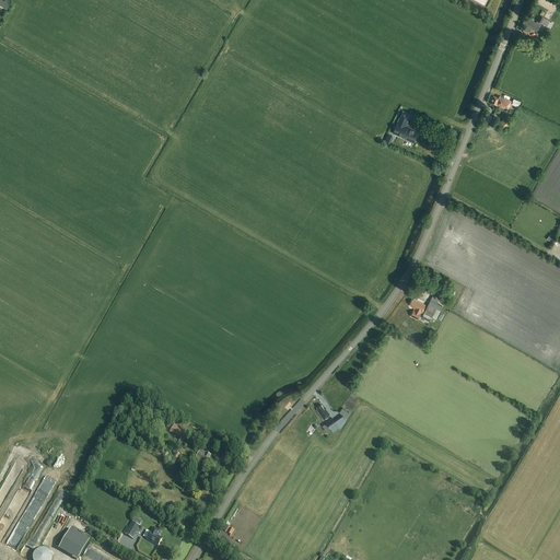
[(0,0),(0,6),(7,10),(10,4),(2,0),(0,0)]
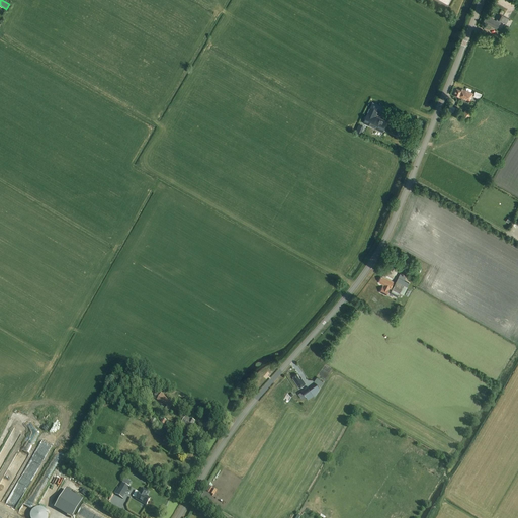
[(497,19),(496,21),(488,17),(487,18),(486,17),(484,21),(485,21),(484,23),(496,29),(501,21),(506,24),(509,19),(499,13),(496,19),(497,19)]
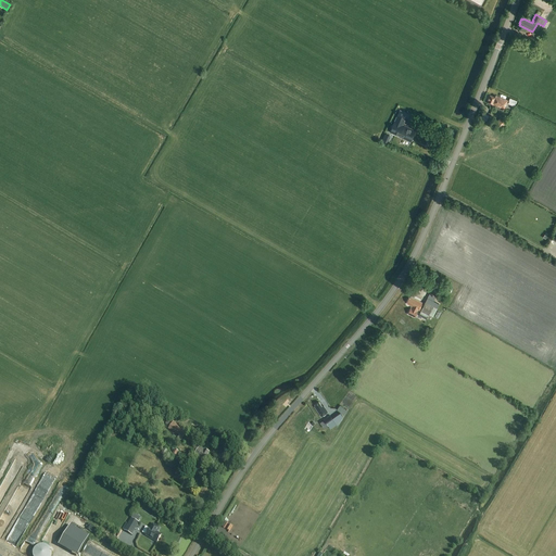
[(493,104),(504,109),(507,100),(496,96),(495,98),(490,95),(487,102),(493,104)]
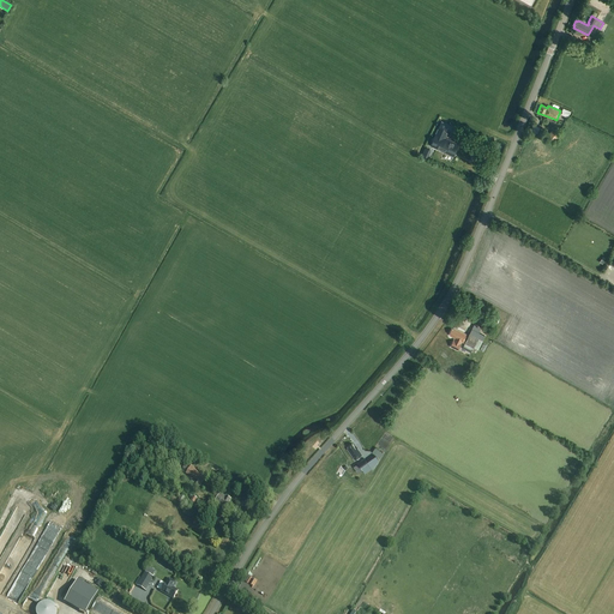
[(452,126),(440,121),(429,146),(453,157),(459,144),(445,138),(447,133),(449,134),(452,126)]
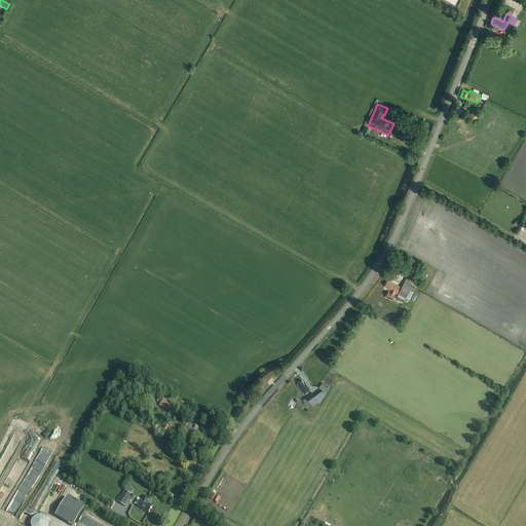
[(470,118),(476,120),(479,115),(473,112),(470,118)]
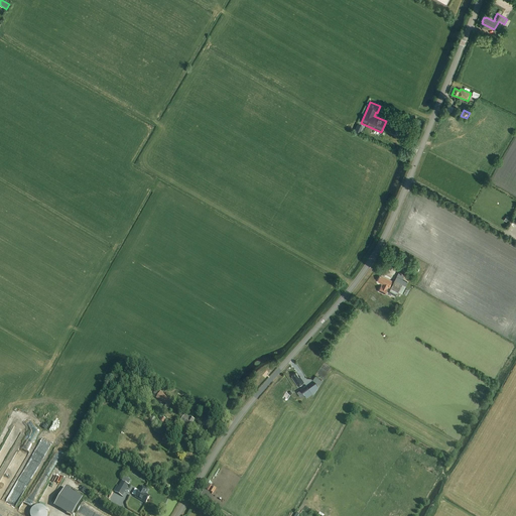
[(379,276),(377,281),(378,281),(378,282),(382,284),(378,291),(384,295),(387,289),(388,287),(389,288),(390,286),(391,287),(390,289),(388,292),(394,296),(396,292),(397,292),(402,283),(395,280),(393,283),(392,282),(392,281),(381,275),(380,276),(379,276)]
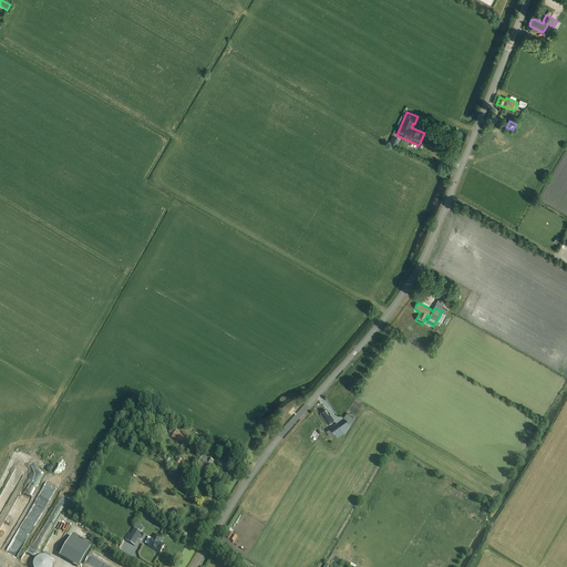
[(325,410),(321,412),(322,413),(320,414),(328,424),(333,420),(330,414),(328,414),(325,410)]
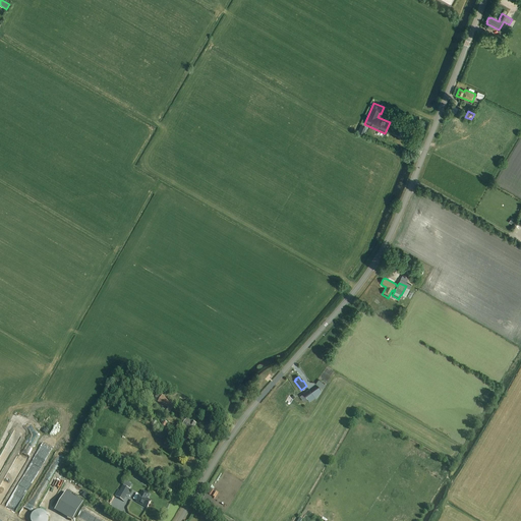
[(288,383),(288,384),(286,385),(293,394),(296,391),(292,385),(293,384),(291,380),(288,383)]
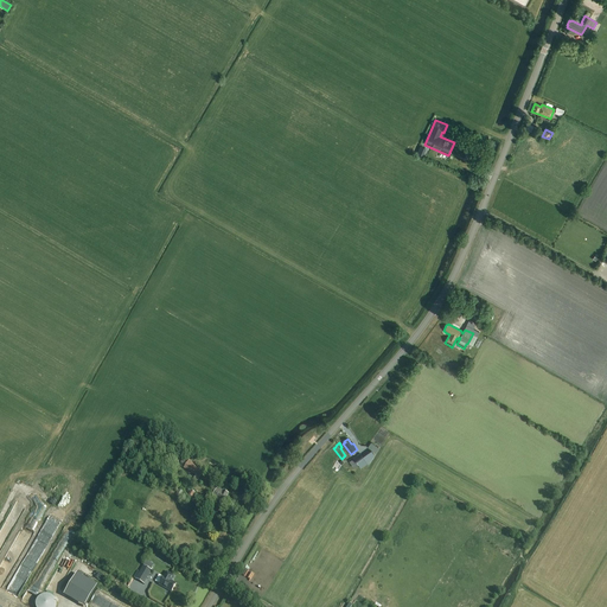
[(360,453),(353,458),(360,468),(368,464),(368,465),(370,461),(364,453),(362,455),(360,453)]
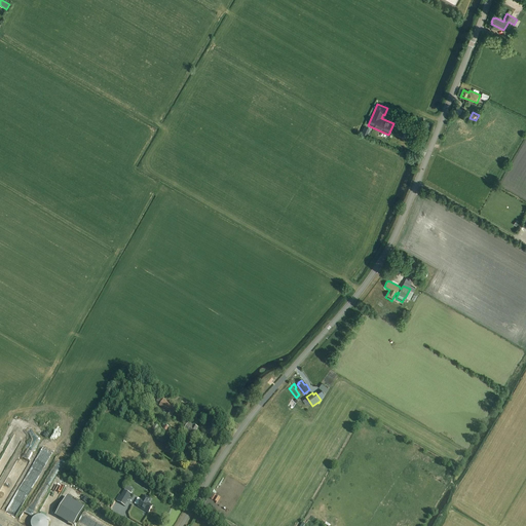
[(163,399),(159,406),(170,412),(167,415),(171,417),(176,408),(171,405),(172,403),(163,399)]
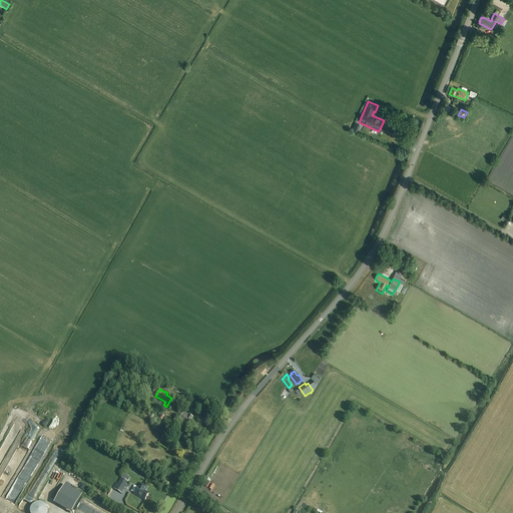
[(155,406),(159,403),(155,398),(151,394),(147,398),(155,406)]
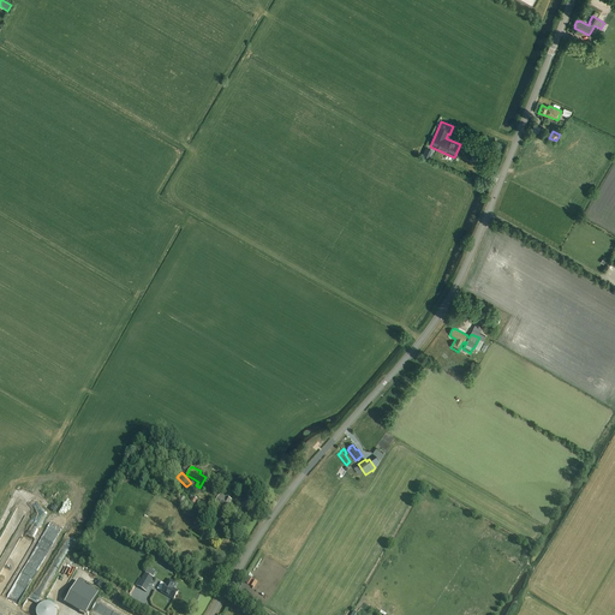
[(227,511),(231,505),(230,503),(231,501),(218,493),(215,497),(216,497),(215,500),(216,501),(214,505),(222,509),(222,508),(227,511)]
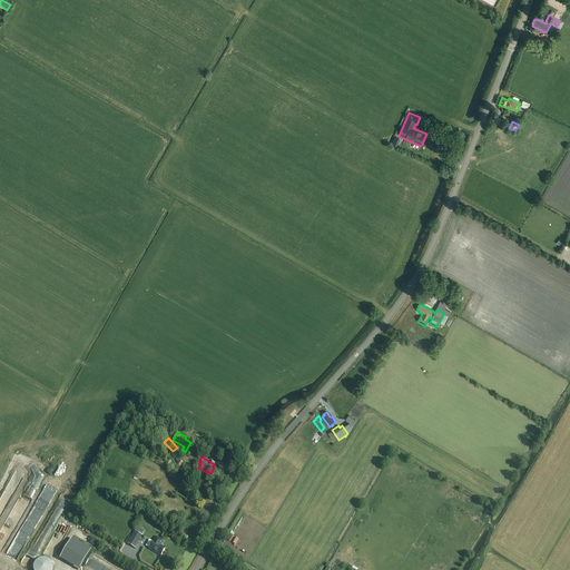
[(129,536),(126,542),(127,543),(129,544),(135,548),(143,536),(141,536),(144,531),(137,528),(135,531),(131,537),(129,536)]
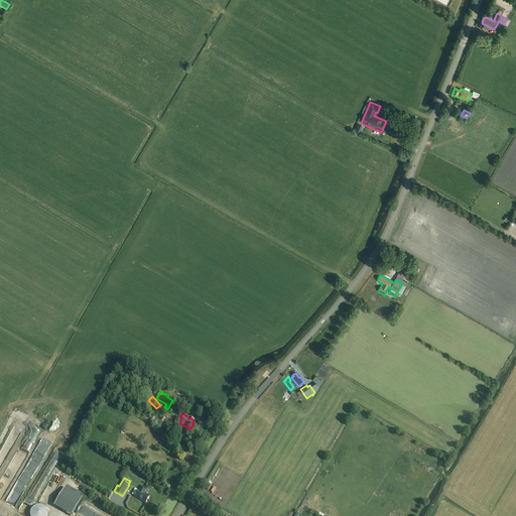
[(149,496),(145,494),(147,490),(141,486),(139,490),(138,490),(134,497),(145,503),(149,496)]
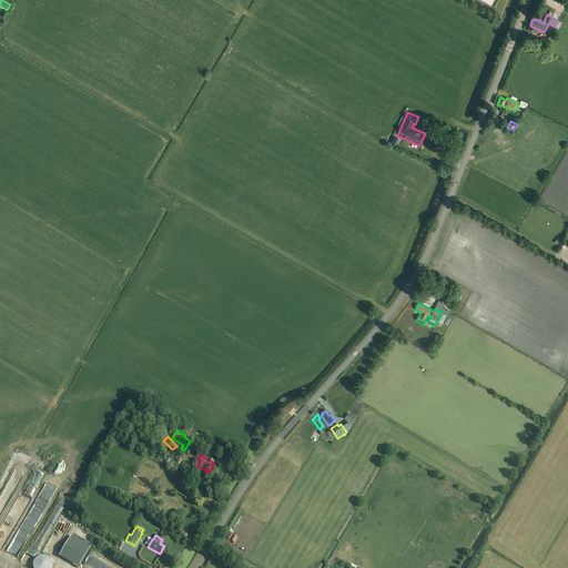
[(57,551),(52,559),(68,567),(71,567),(78,556),(68,551),(66,556),(57,551)]
